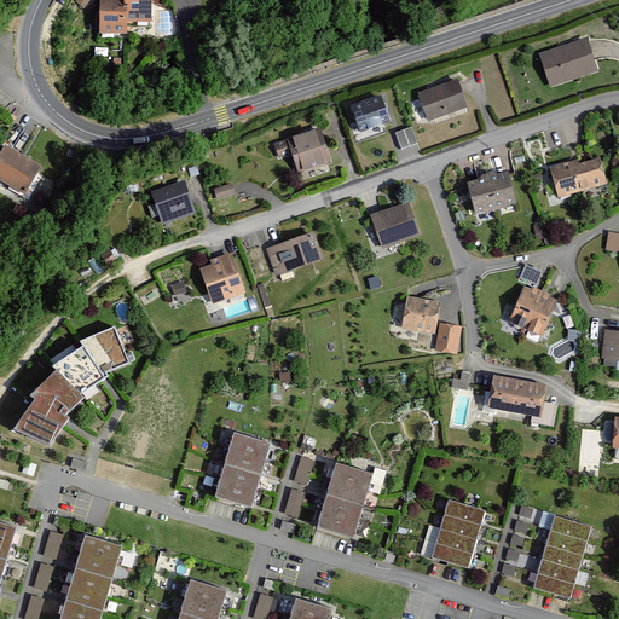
[(99,0),(100,34),(126,34),(126,22),(125,0),(99,0)]
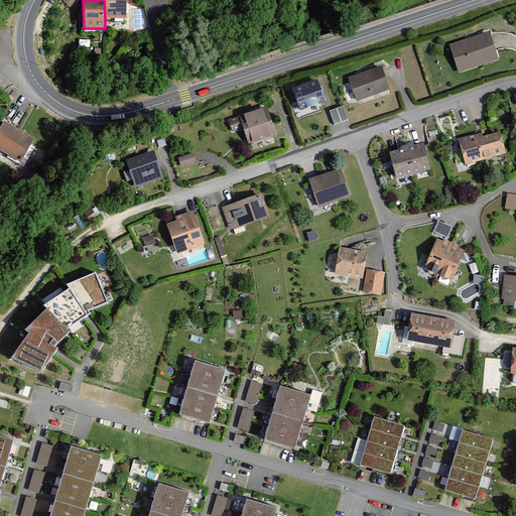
[(104,0),(105,18),(126,18),(125,0),(104,0)]
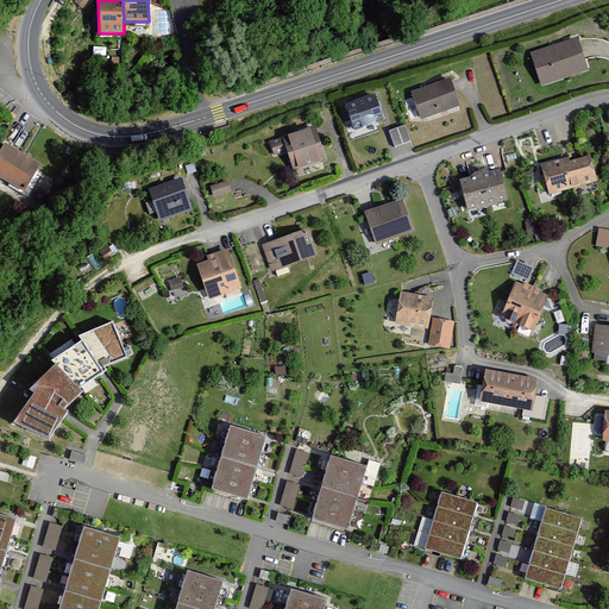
[(577,38),(532,55),(541,85),(588,69),(577,38)]
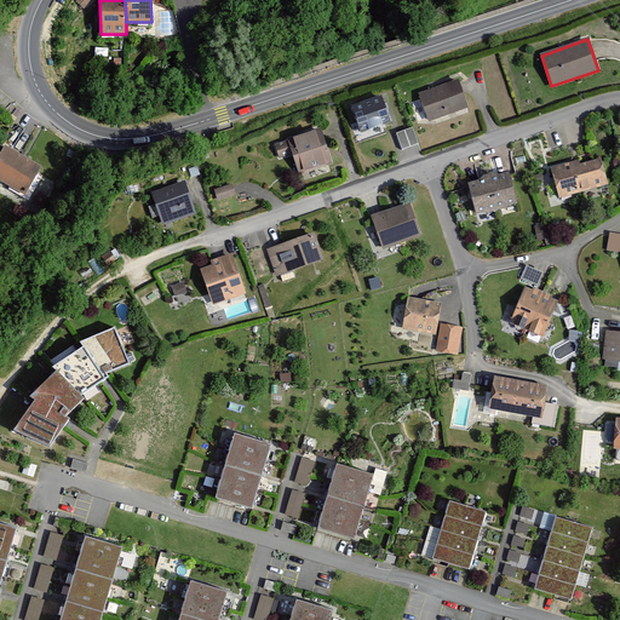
[(458,81),(420,95),(430,121),(468,107),(458,81)]
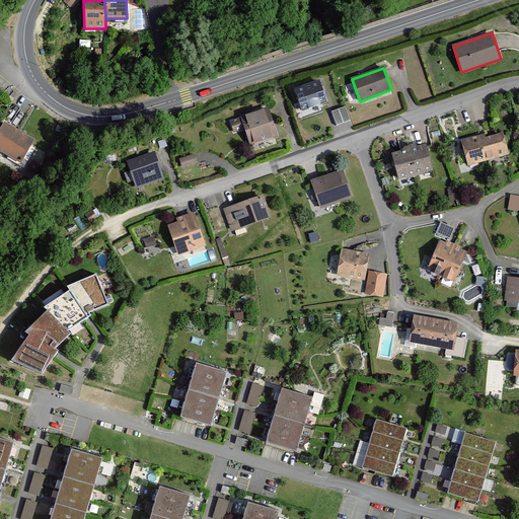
[(319,80),(295,89),(302,110),(326,102),(319,80)]
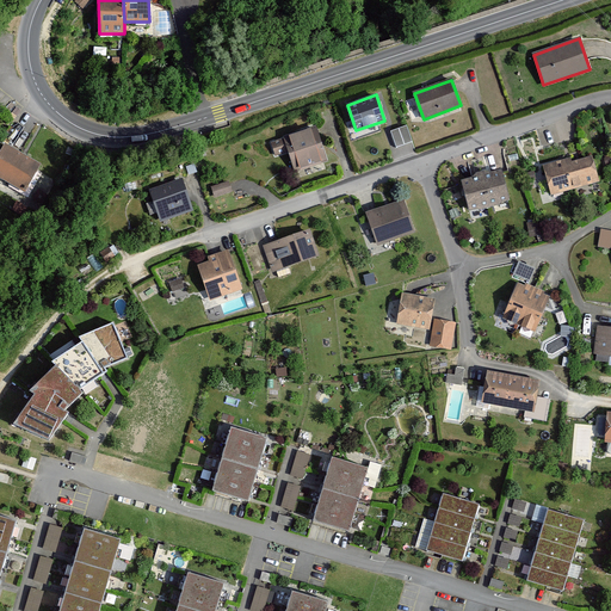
[(390,131),(396,147),(412,142),(406,125),(390,131)]
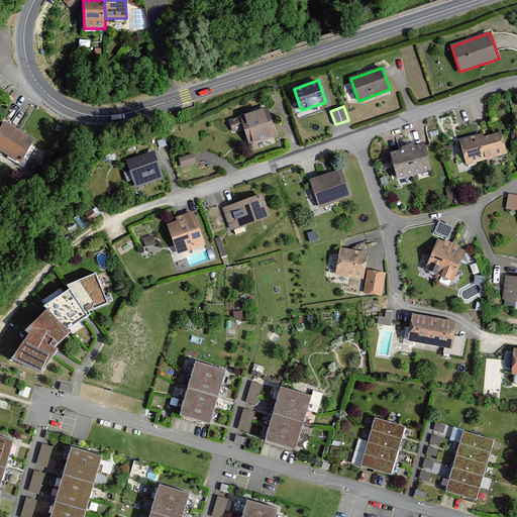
[(240,118),(229,121),(233,131),(244,128),(249,144),(276,136),(268,107),(239,116),(240,118)]
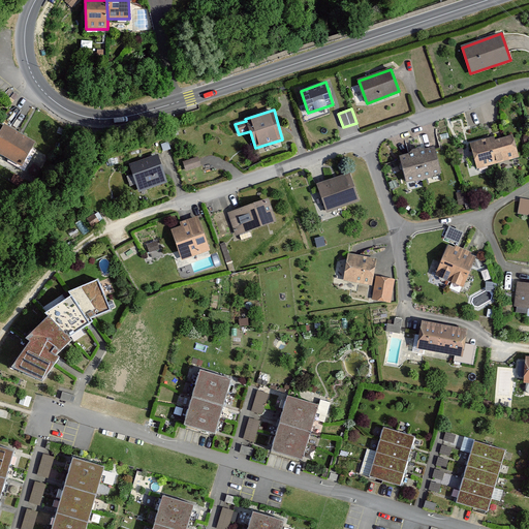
[(4,125),(0,131),(0,153),(22,166),(35,143),(4,125)]
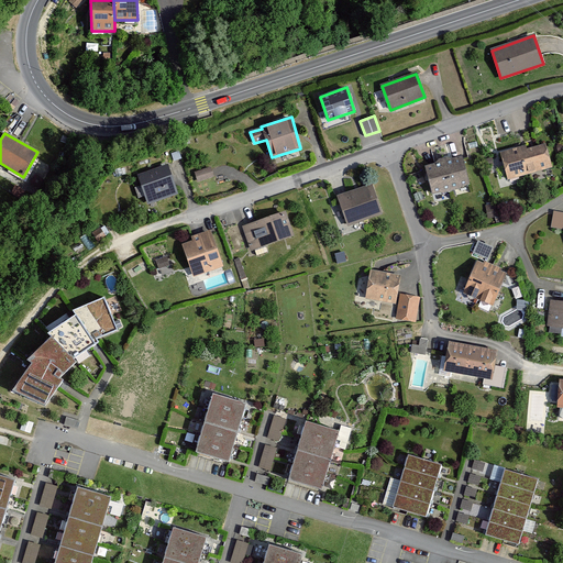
[(545,144),(527,150),(532,173),(552,167),(545,144)]
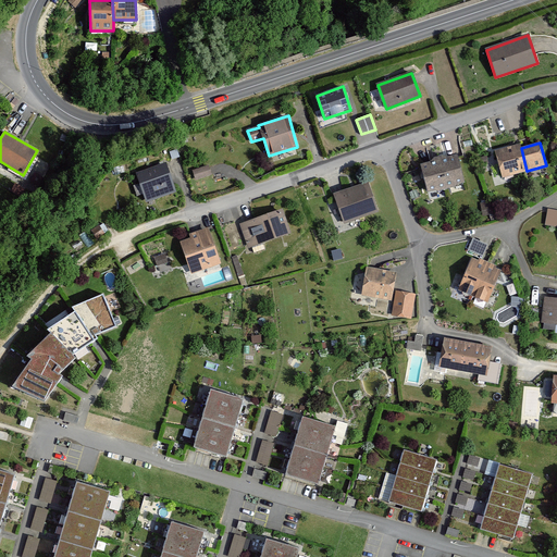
[(527,171),(521,148),(520,145),(495,151),(503,177),(527,171)]
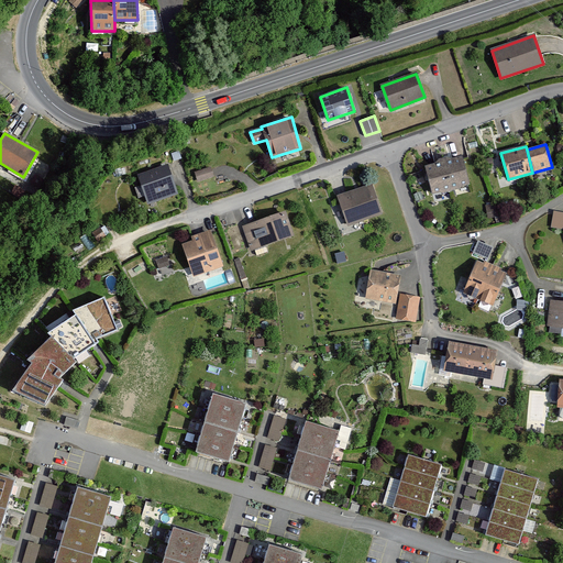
[(446,158),(441,159),(450,189),(470,184),(462,157),(451,159),(446,158)]
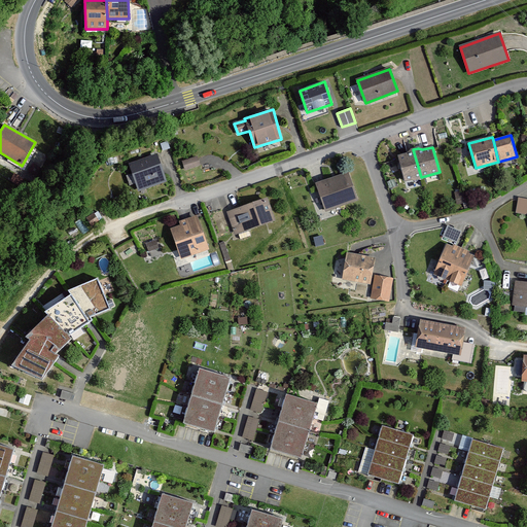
[(421,177),(413,149),(410,150),(408,153),(398,155),(406,181),(421,177)]
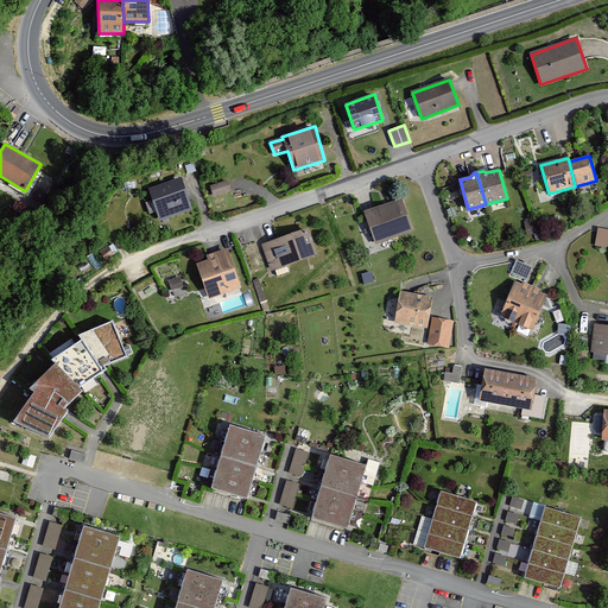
[(179,181),(150,191),(160,220),(189,209),(179,181)]
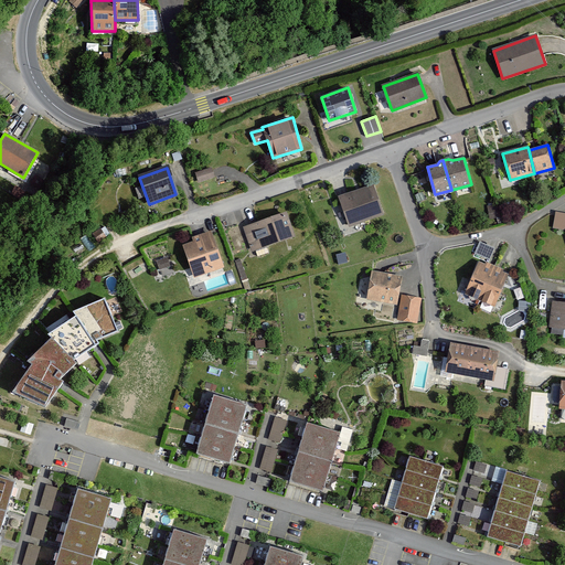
[(211,168),(195,173),(199,182),(214,177),(211,168)]
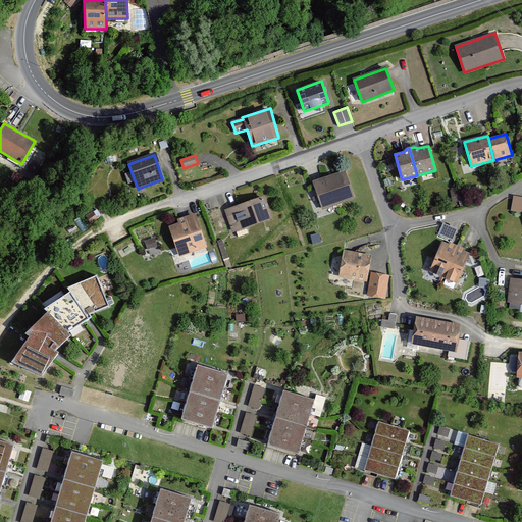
[(345,171),(313,183),(322,209),(354,198),(345,171)]
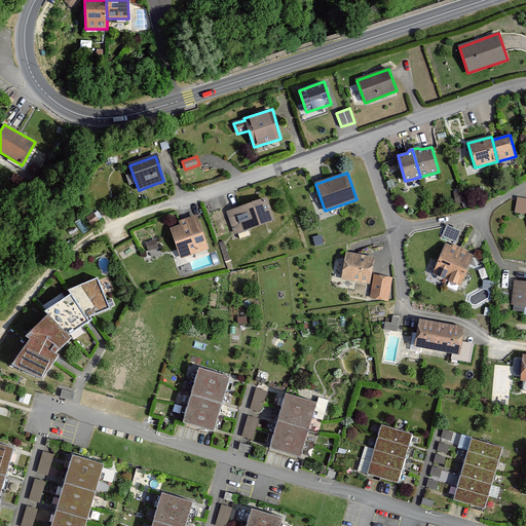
[(266,198),(227,212),(234,233),(273,220),(266,198)]
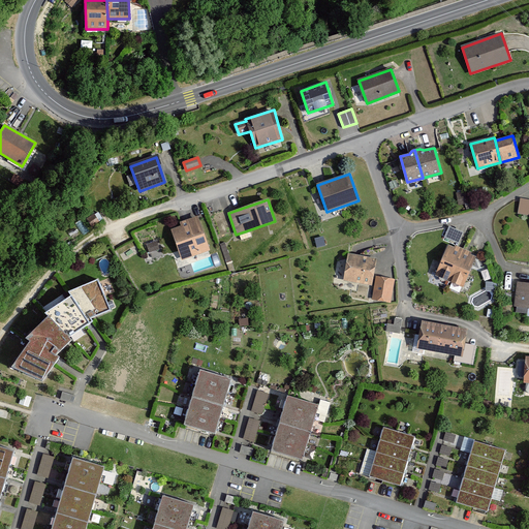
[(528,200),(521,199),(520,214),(528,214),(528,200)]
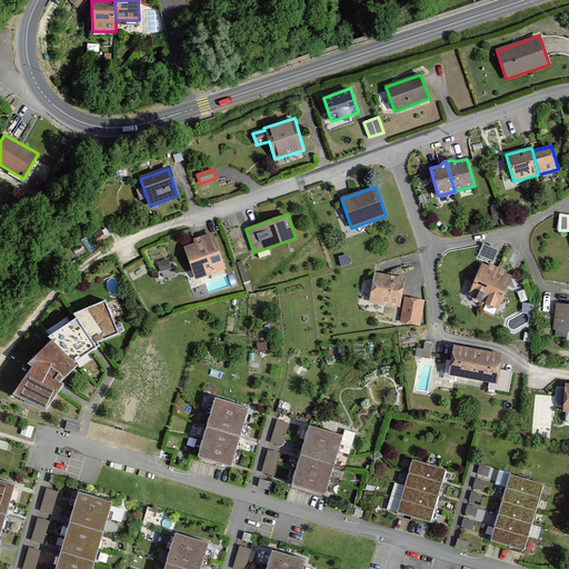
[(196,243),(185,248),(196,279),(225,269),(212,233),(195,239),(196,243)]
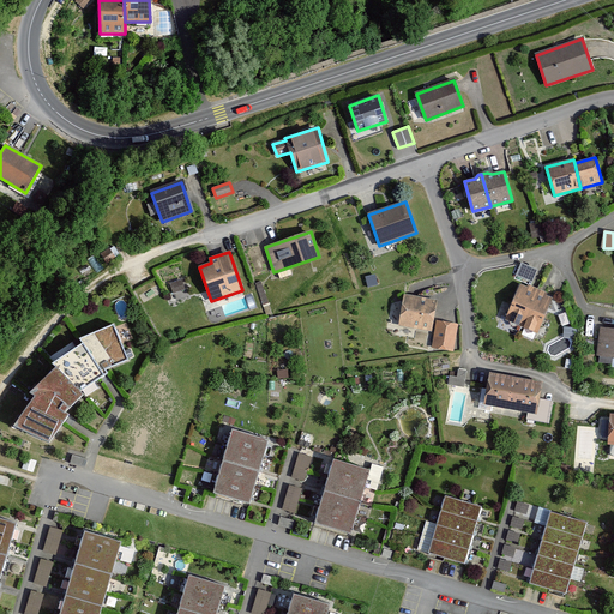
[(521,286),(506,319),(522,326),(537,293),(521,286)]
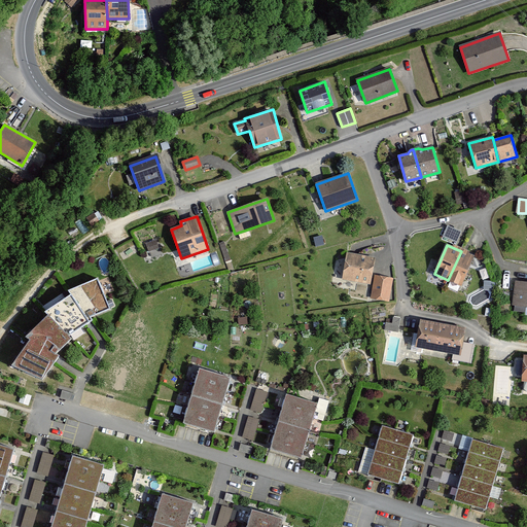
[(473,256),(461,251),(448,280),(461,286),(473,256)]
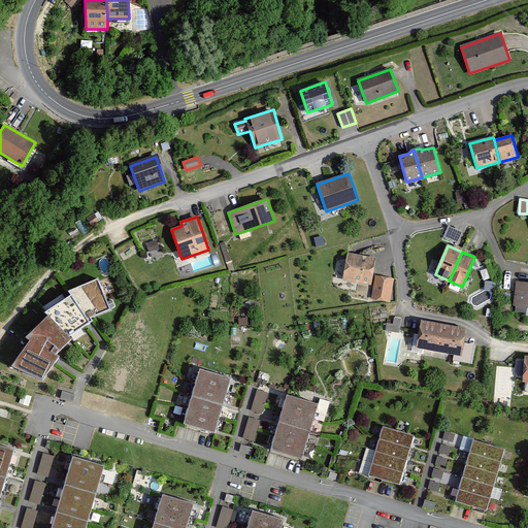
[(375,259),(349,254),(343,281),(370,286),(375,259)]
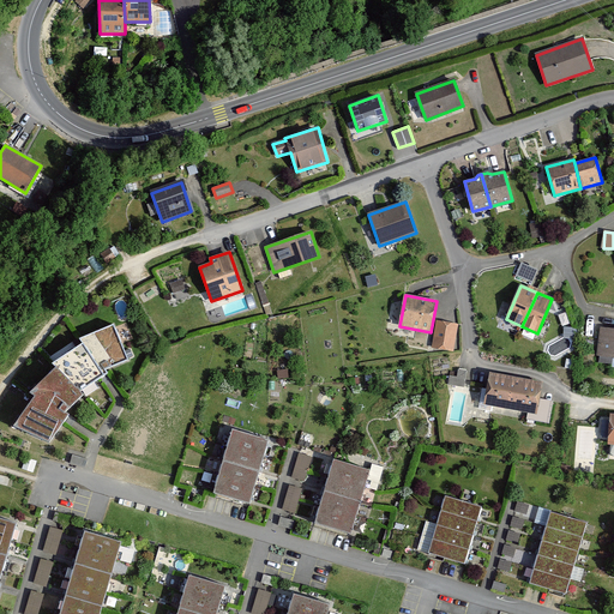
[(437,321),(433,348),(453,350),(457,324),(437,321)]
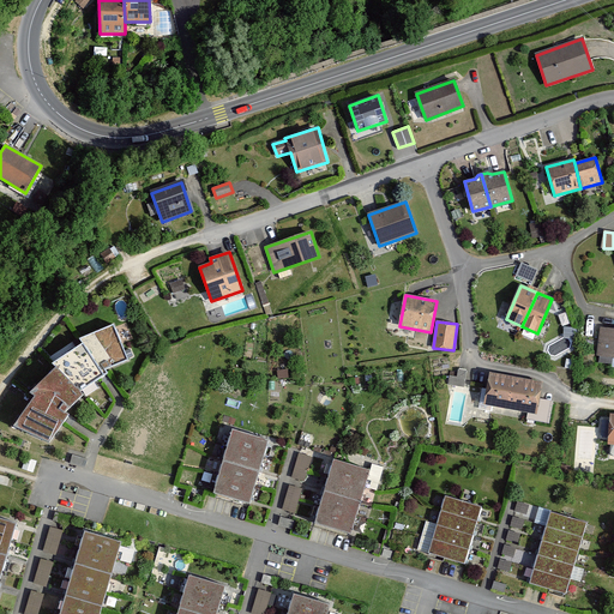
[(36,396),(14,426),(49,443),(67,415),(64,413),(83,395),(78,391),(103,375),(100,371),(127,360),(113,326),(79,339),(83,345),(53,363),(58,367),(31,392),(36,396)]
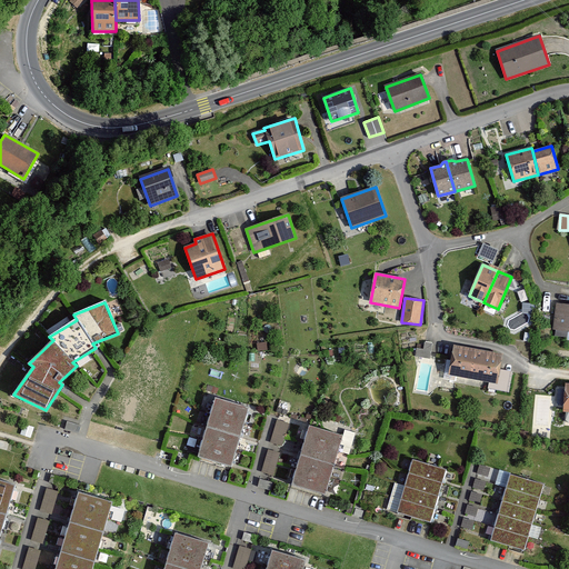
[(568,305),(557,303),(553,328),(557,328),(556,336),(568,337),(568,333),(568,305)]
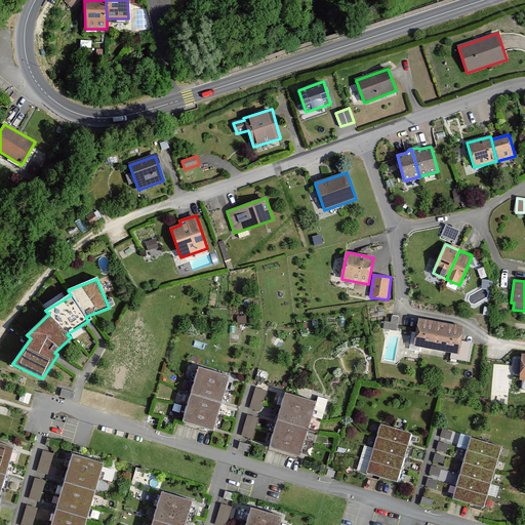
[(399,317),(392,316),(392,322),(385,322),(384,329),(397,330),(399,317)]
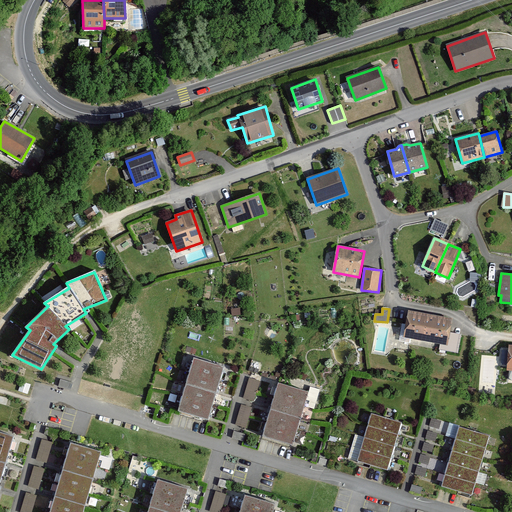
[(451,320),(409,313),(405,337),(447,344),(451,320)]
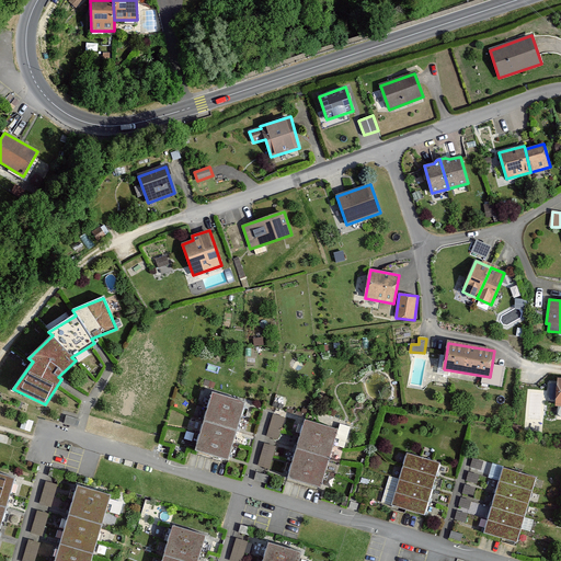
[(244,402),(213,393),(196,450),(227,459),(244,402)]
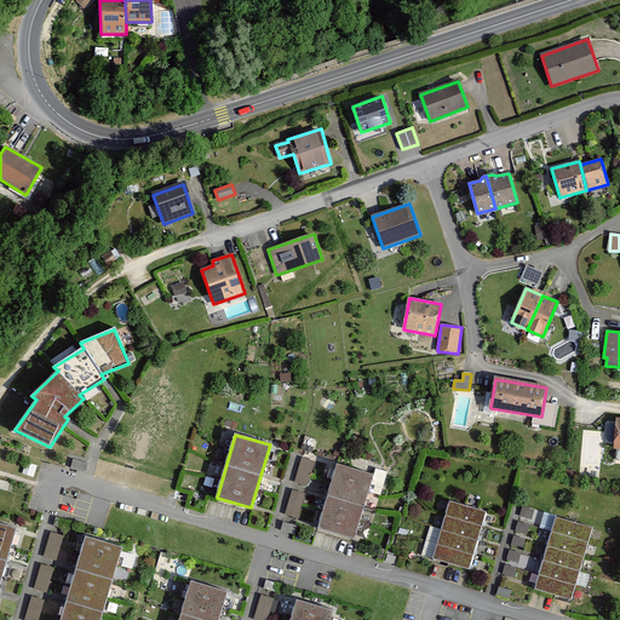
[(314,461),(302,458),(294,482),(306,486),(314,461)]
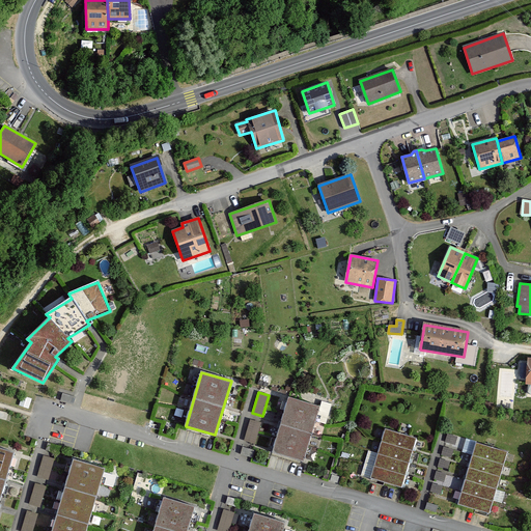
[(63,394),(61,400),(74,404),(76,397),(63,394)]
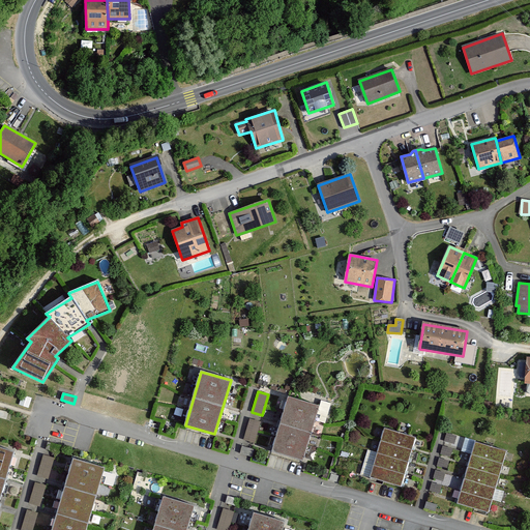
[(288,398),(281,424),(311,433),(314,419),(324,422),(330,404),(322,402),(321,407),(288,398)]
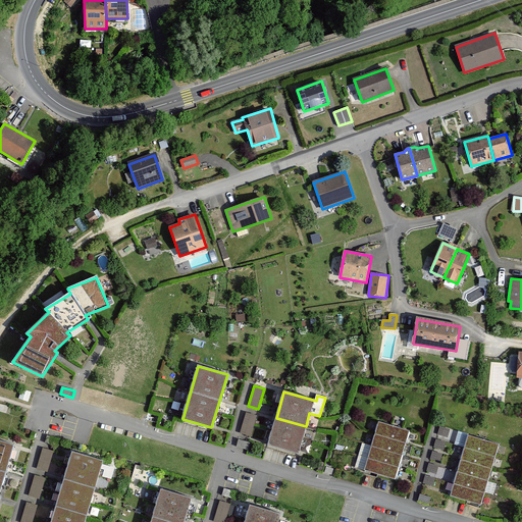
[(256,416),(246,413),(240,433),(250,436),(256,416)]
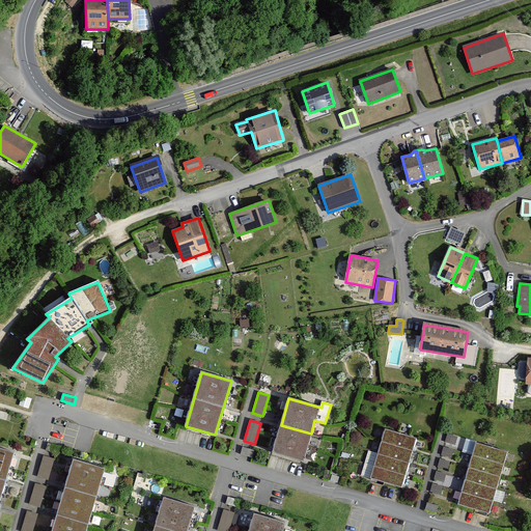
[(303,460),(311,434),(281,425),(273,452),(303,460)]
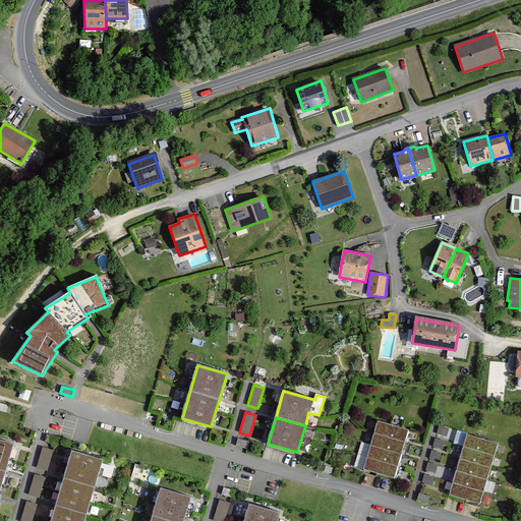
[(378,422),(374,433),(405,443),(408,430),(378,422)]
